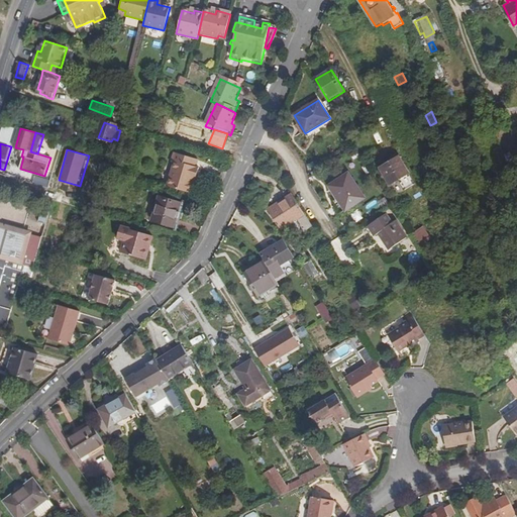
[(175,162),(167,187),(189,193),(191,192),(193,186),(192,183),(194,178),(197,178),(199,170),(196,168),(198,161),(175,153),(173,161),(175,162)]
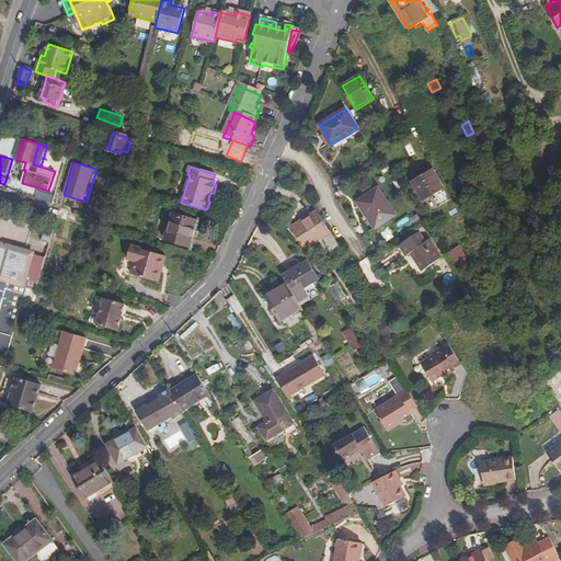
[(434,170),(413,183),(424,202),(445,189),(434,170)]
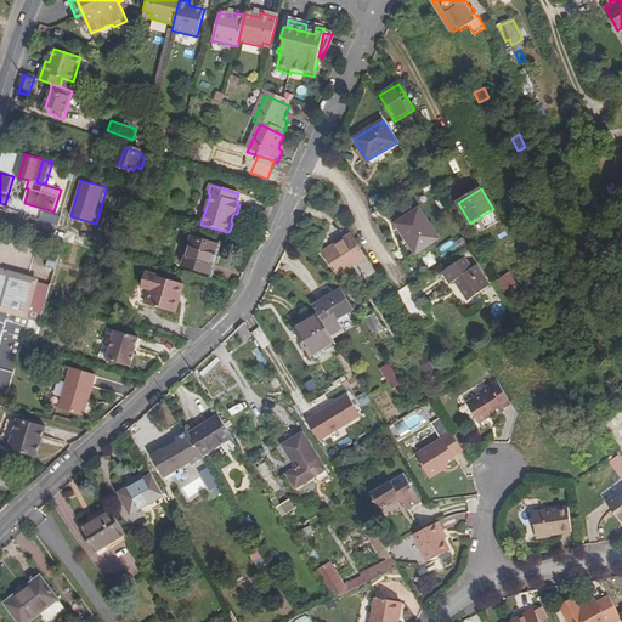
[(377,194),(371,199),(375,205),(382,202),(377,194)]
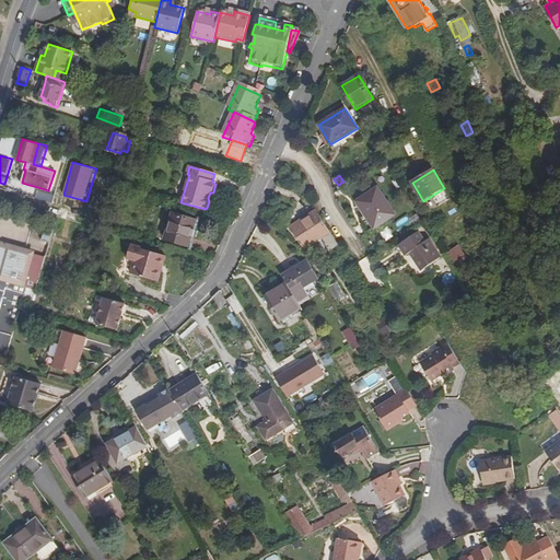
[(397,179),(387,183),(392,196),(401,193),(397,179)]
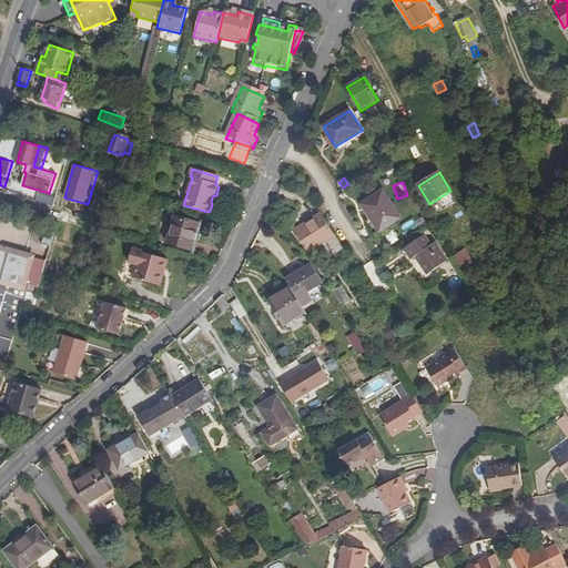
[(362,204),(381,232),(402,217),(383,190),(362,204)]
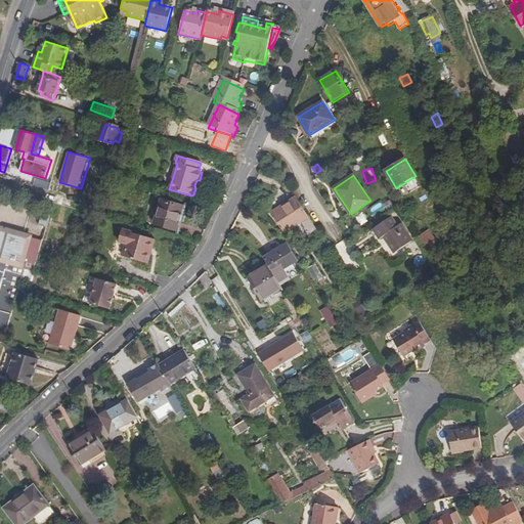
[(50,189),(51,182),(37,179),(36,185),(50,189)]
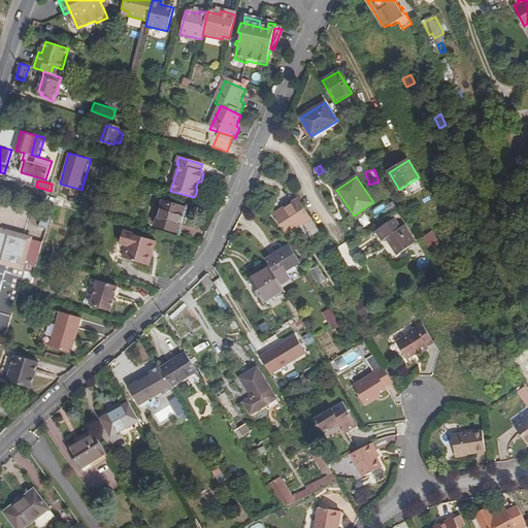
[(312,236),(320,231),(299,198),(285,207),(288,211),(277,218),(288,234),(304,224),(312,236)]
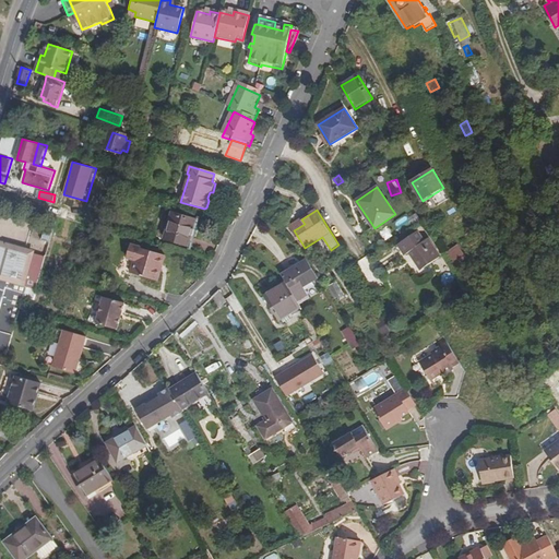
[(174,213),(166,238),(189,246),(197,221),(174,213)]
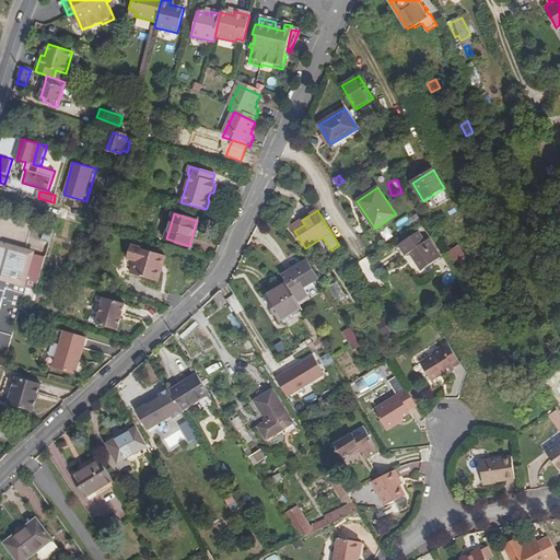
[(0,220),(0,236),(23,238),(24,222),(0,220)]
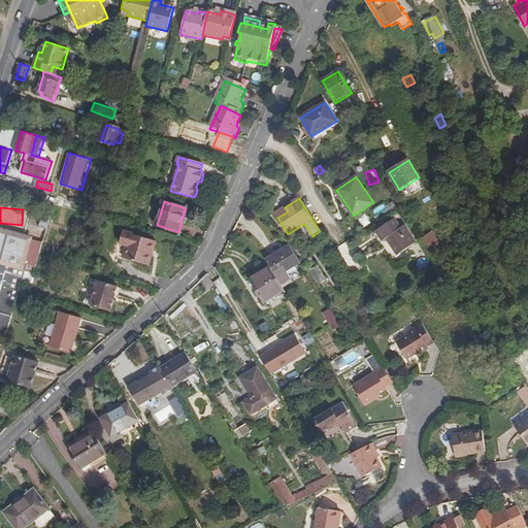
[(274,213),(277,218),(288,211),(285,207),(274,213)]
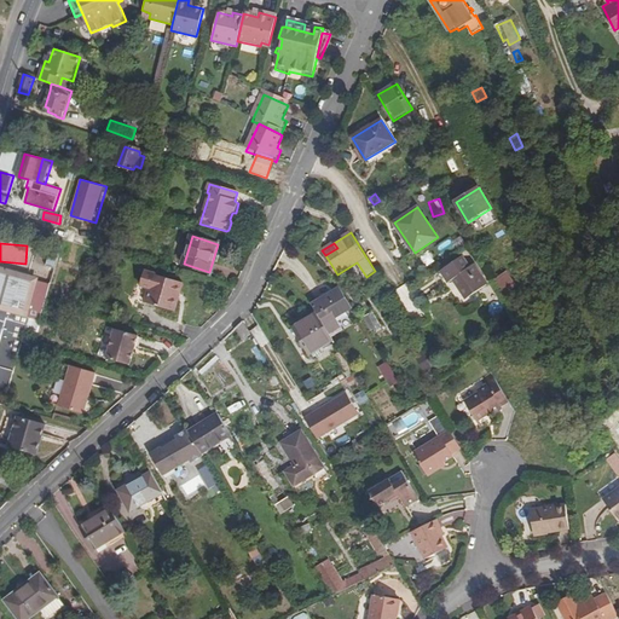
[(463,256),(441,271),(449,282),(456,277),(469,298),(489,284),(475,265),(470,267),(463,256)]
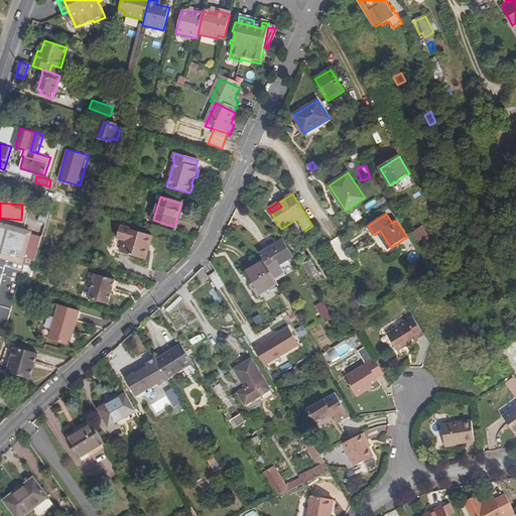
[(0,257),(25,265),(34,268),(39,250),(43,238),(0,225),(0,257)]
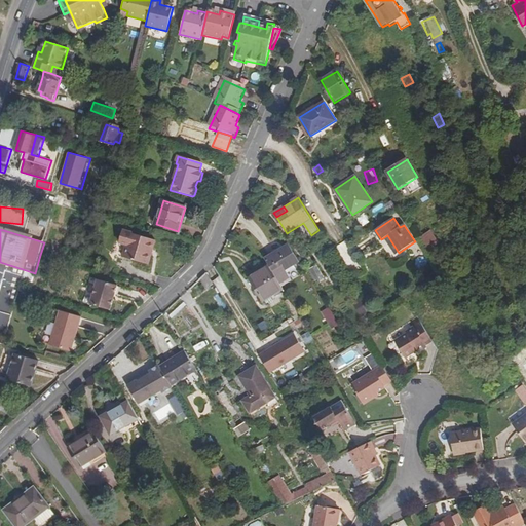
[(127,245),(123,256),(147,263),(151,249),(154,249),(156,240),(123,230),(119,241),(127,245)]
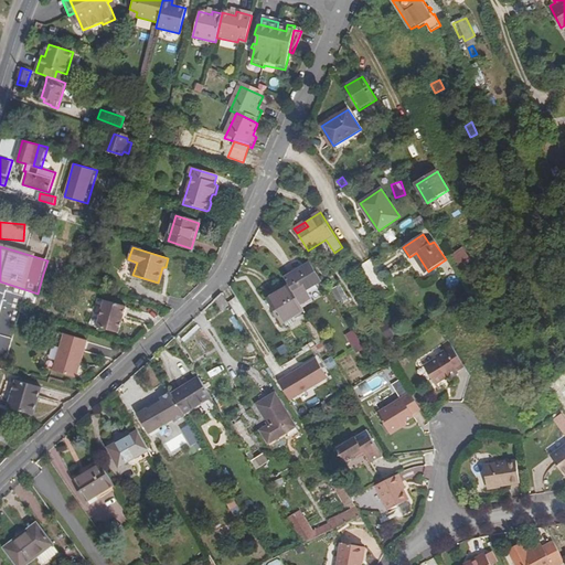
[(459,269),(471,262),(462,247),(450,255),(459,269)]
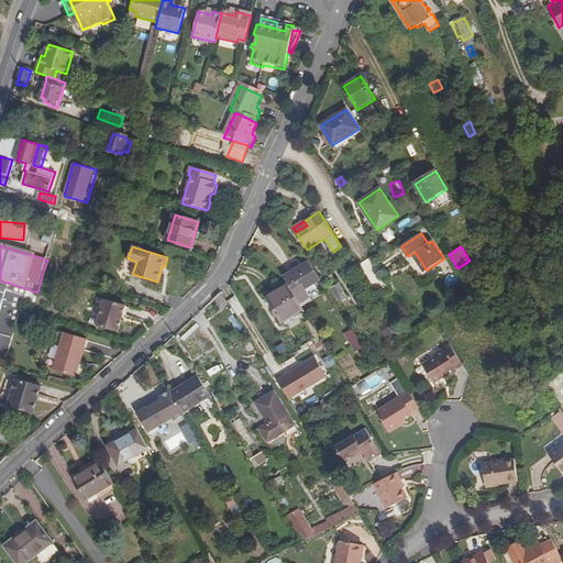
[(372,283),(382,277),(370,258),(360,265),(372,283)]
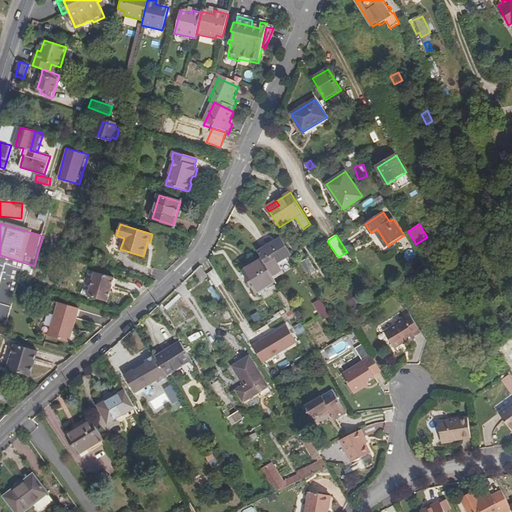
[(259,252),(263,258),(274,276),(283,270),(278,263),(292,255),(282,238),(259,252)]
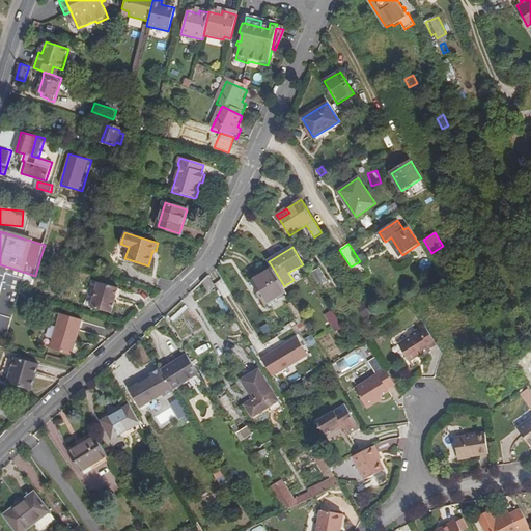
[(0,346),(4,347),(20,295),(26,273),(0,264),(0,287),(2,288),(0,297),(0,346)]
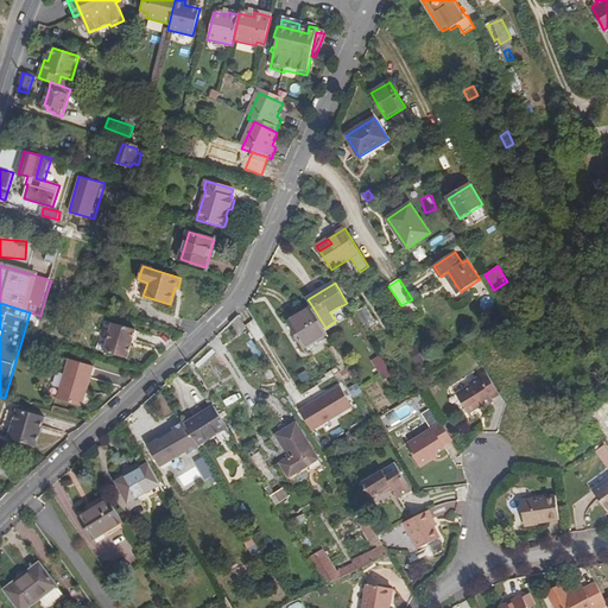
[(305,349),(329,334),(325,328),(312,306),(289,322),(305,349)]
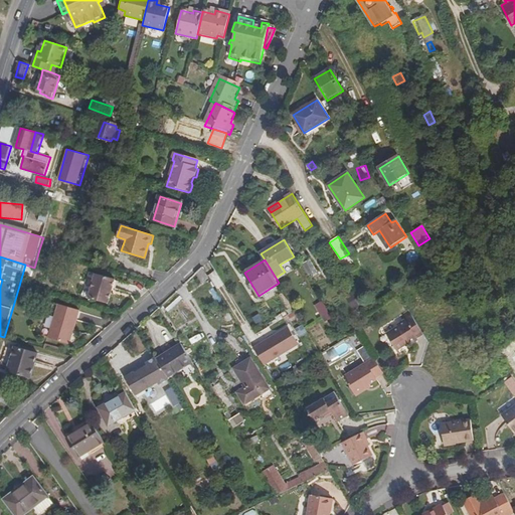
[(311,260),(303,265),(311,278),(319,273),(311,260)]
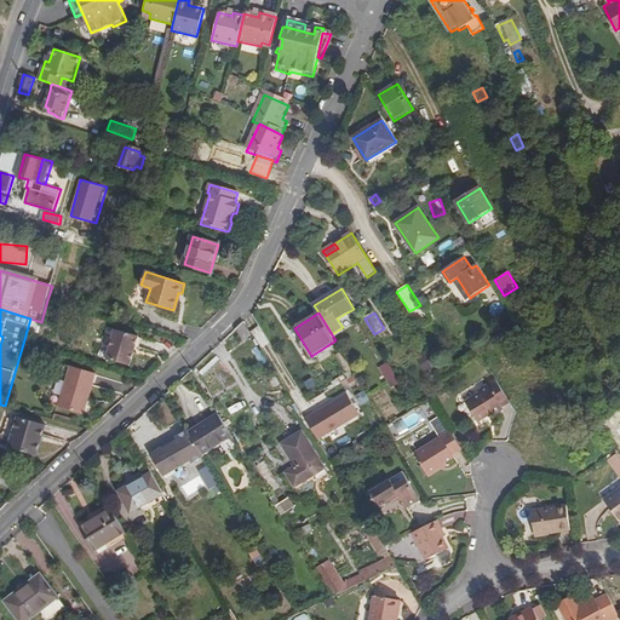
[(245,322),(236,329),(245,340),(253,336),(245,322)]
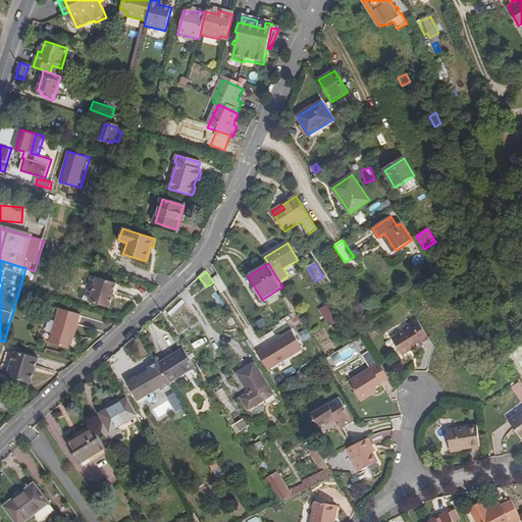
[(109,307),(113,291),(116,282),(96,277),(89,301),(109,307)]
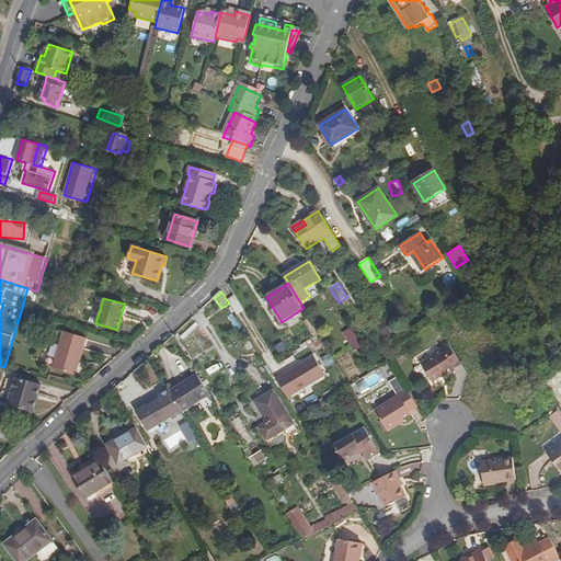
[(387,338),(395,332),(386,318),(377,323),(387,338)]
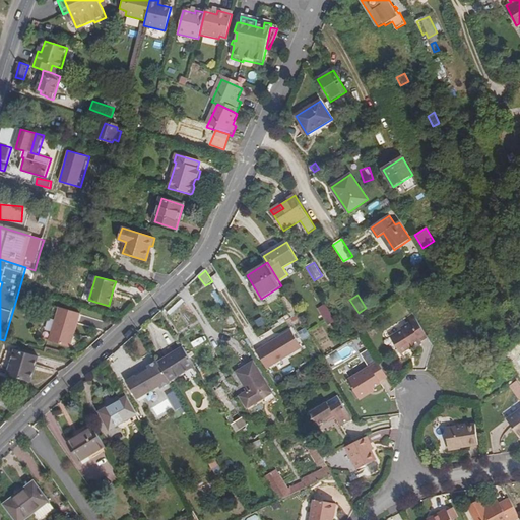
[(327,320),(332,316),(325,305),(319,308),(327,320)]
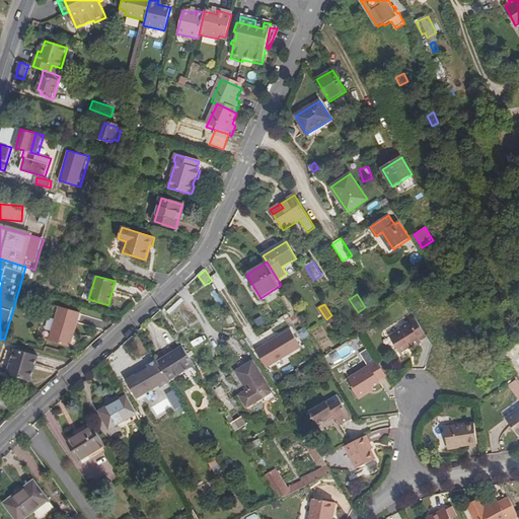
[(59,306),(49,341),(69,347),(79,313),(59,306)]
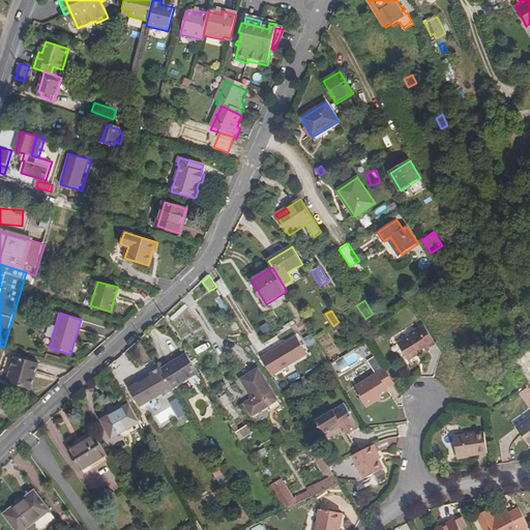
[(373,325),(379,336),(385,332),(379,322),(378,321),(373,325)]
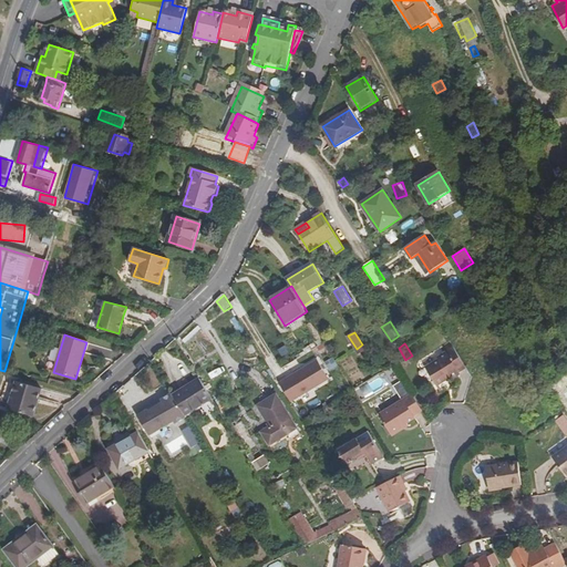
[(460,372),(466,368),(454,349),(440,358),(441,360),(426,369),(437,387),(452,378),(453,380),(461,374),(460,372)]
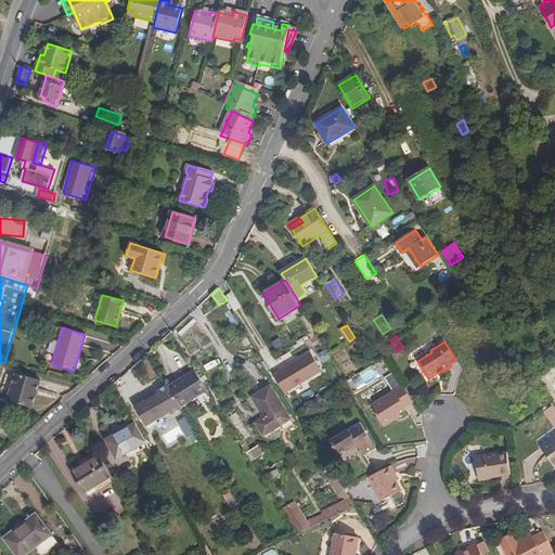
[(324,364),(332,360),(326,350),(319,356),(324,364)]
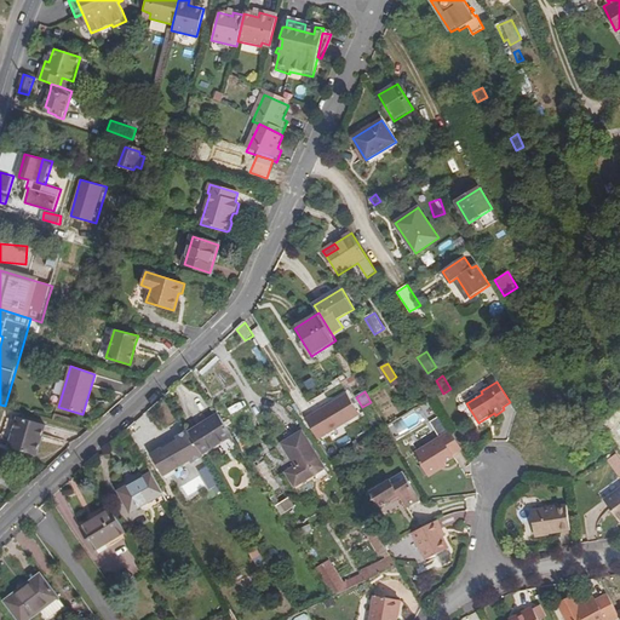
[(319,441),(360,414),(348,394),(331,405),(332,407),(328,408),(325,408),(305,420),(319,441)]
